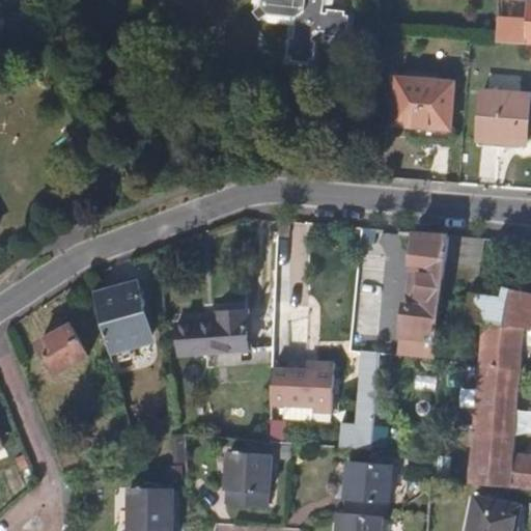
[(259,0),(259,6),(267,14),(295,16),(295,23),(287,29),(285,55),(290,55),(290,60),(307,61),(307,57),(313,57),(314,40),(310,40),(310,35),(316,30),(320,30),(320,34),(340,35),(340,31),(346,31),(347,16),(341,16),(341,10),(327,9),(326,14),(322,14),(323,0),(259,0)]
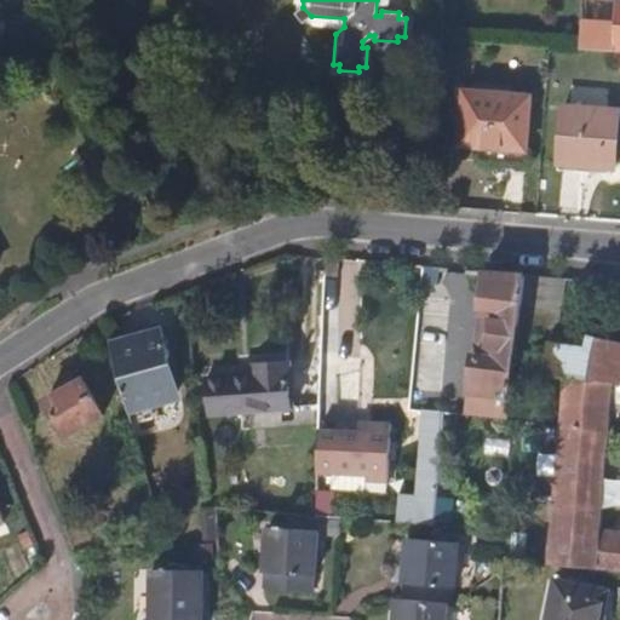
[(614,23),(584,21),(583,46),(612,49),(614,23)]
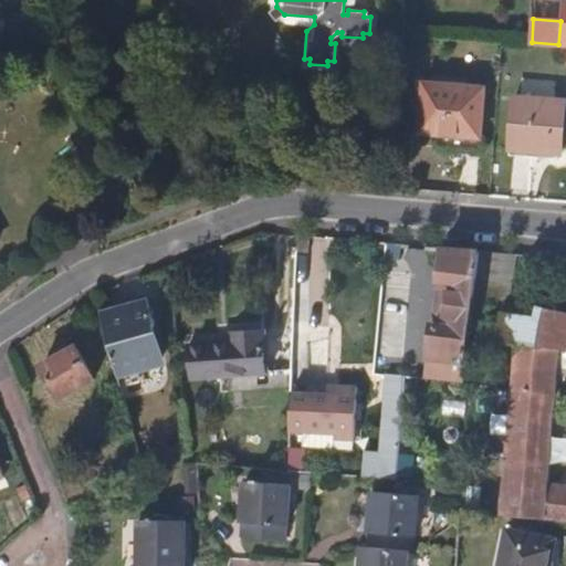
[(482,87),(425,84),(420,132),(441,133),(479,136),(482,87)]
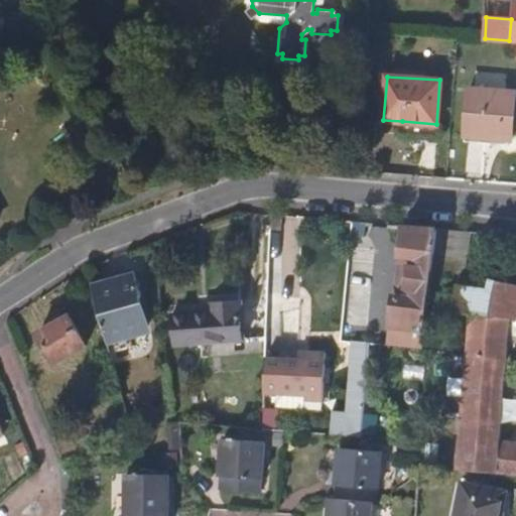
[(515,91),(471,88),(468,134),(512,137),(515,91)]
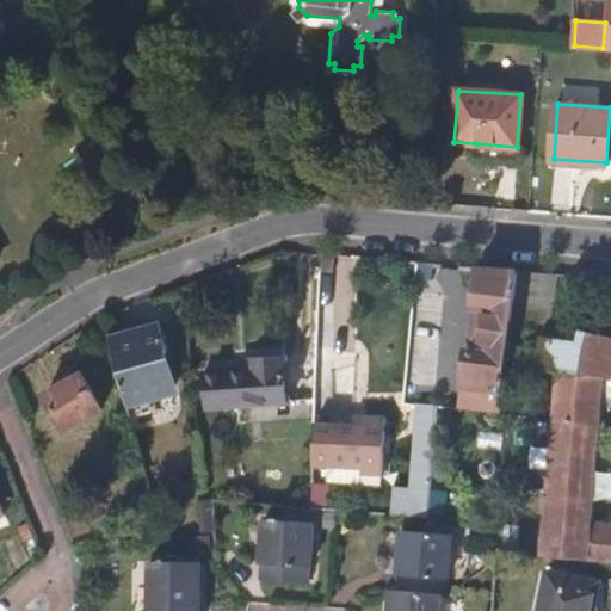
[(517,147),(476,143),(476,158),(516,161),(517,147)]
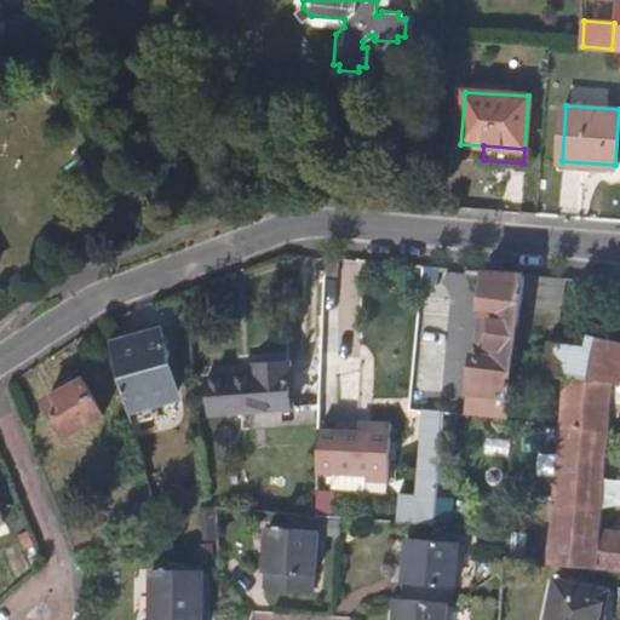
[(509,273),(483,270),(480,308),(482,308),(494,309),(489,355),(477,354),(474,354),(470,391),(483,392),(480,415),(509,418),(521,317),(523,292),(507,288),(509,273)]
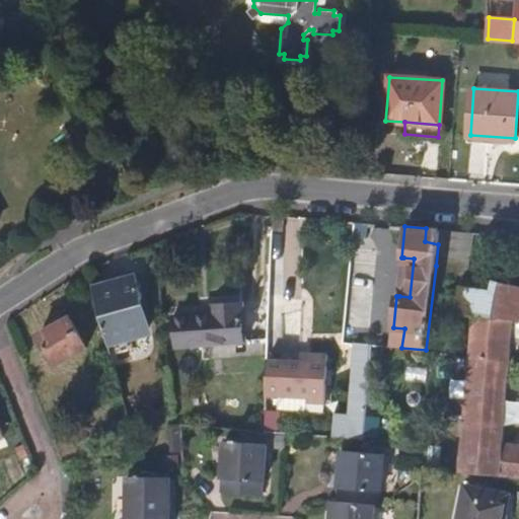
[(462,248),(438,244),(436,266),(459,271),(462,248)]
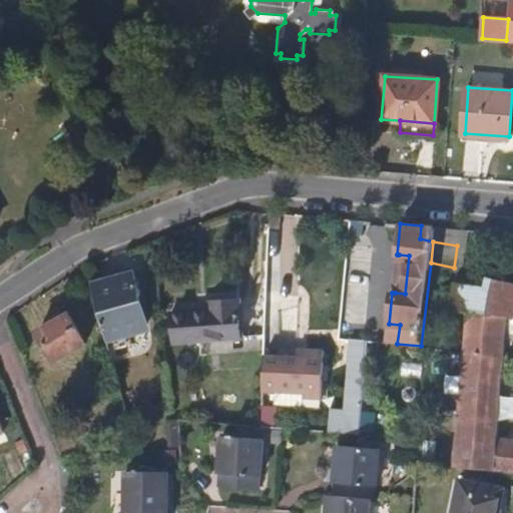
[(409,255),(399,254),(395,293),(405,294),(409,255)]
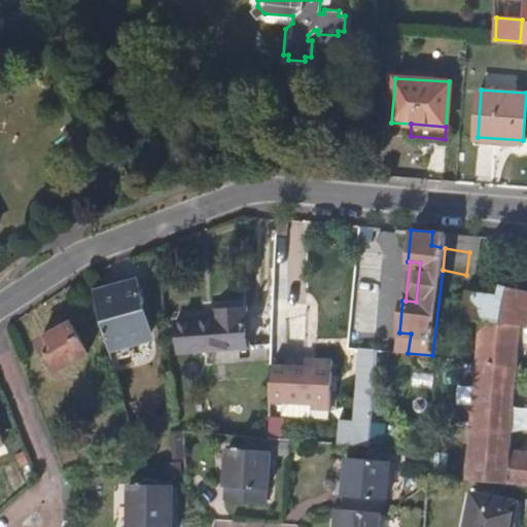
[(499,283),(468,276),(463,302),(493,309),(499,283)]
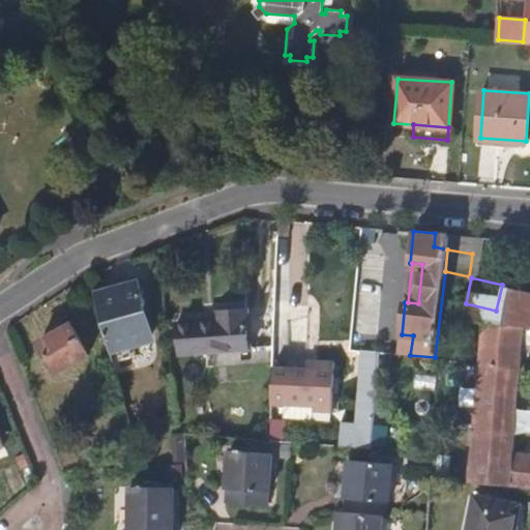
[(147,299),(141,280),(94,293),(110,350),(150,337),(141,301),(147,299)]
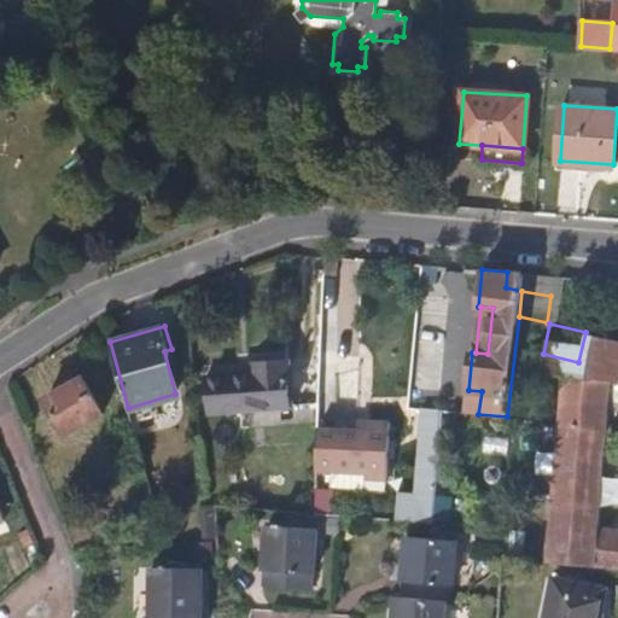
[(558,375),(606,384),(617,386),(617,383),(617,339),(586,332),(578,362),(543,354),(540,372),(558,375)]
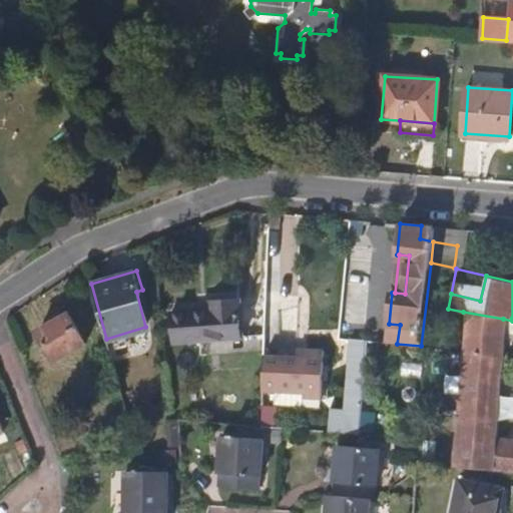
[(240,339),(237,298),(208,300),(208,308),(169,311),(171,344),(240,339)]
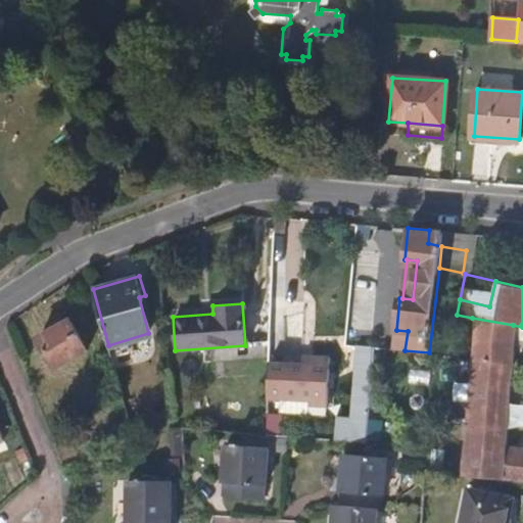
[(513,325),(472,318),(470,357),(461,473),(522,479),(522,448),(503,446),(512,334),(513,325)]
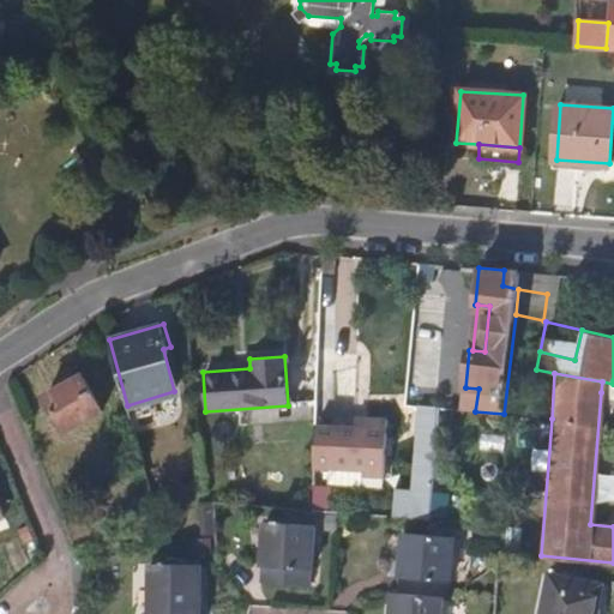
[(100,414),(82,377),(44,396),(62,433),(100,414)]
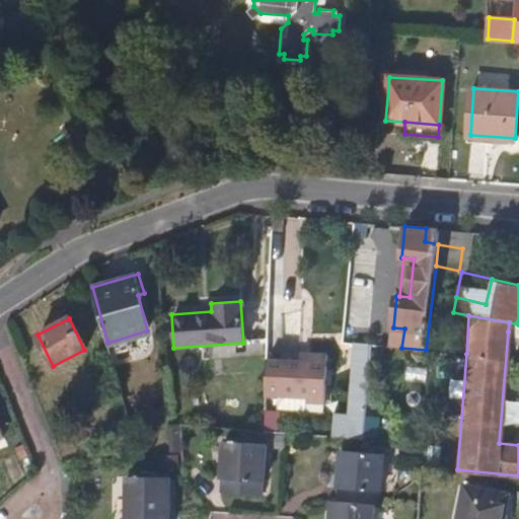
[(518,324),(509,322),(508,331),(518,334),(518,324)]
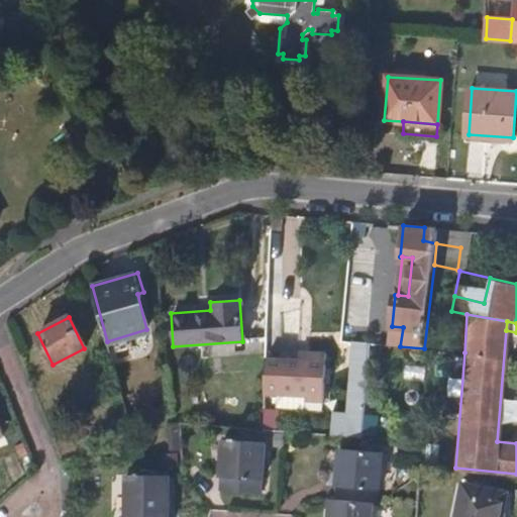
[(366,343),(349,341),(347,379),(364,380),(366,343)]
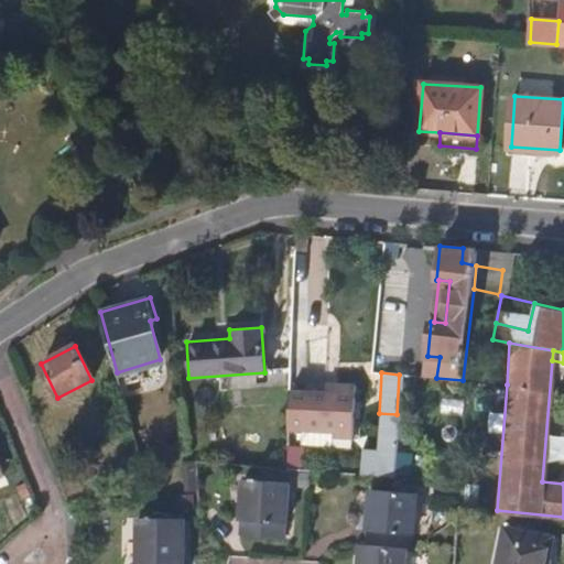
[(353,386),(333,386),(333,398),(324,398),(324,393),(321,393),(288,393),(286,434),(301,434),(301,449),(331,449),(331,440),(351,440),(353,386)]
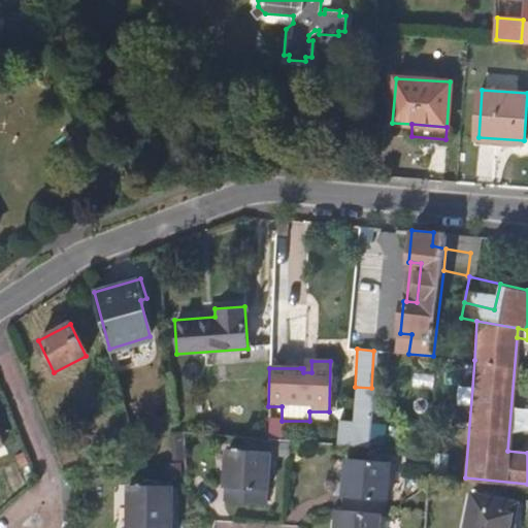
[(265,451),(223,449),(219,500),(261,502),(265,451)]
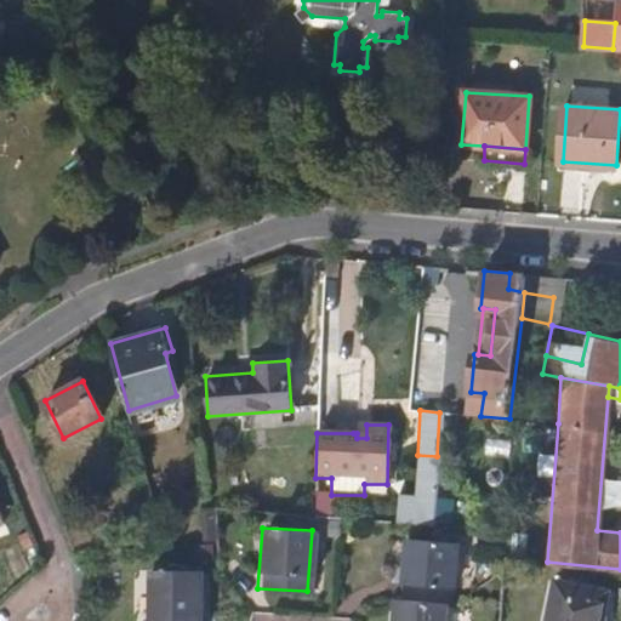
[(398,603),(440,605),(445,605),(449,545),(402,542),(398,603)]
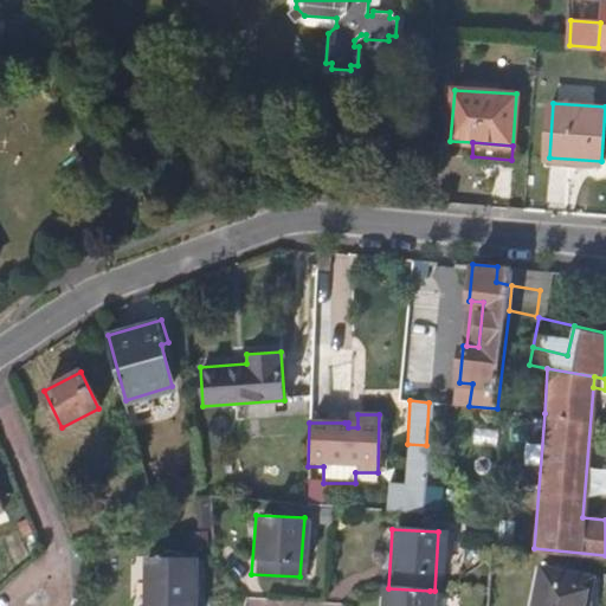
[(591,575),(542,566),(533,605),(584,605),(586,599),(591,575)]
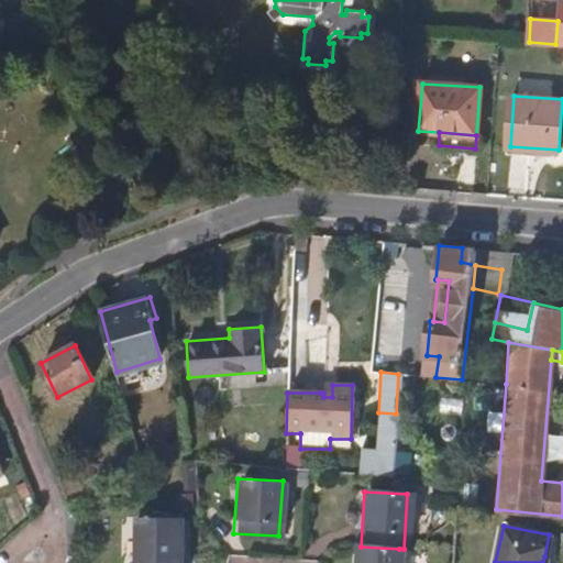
[(133,562),(179,562),(180,538),(135,537),(133,562)]
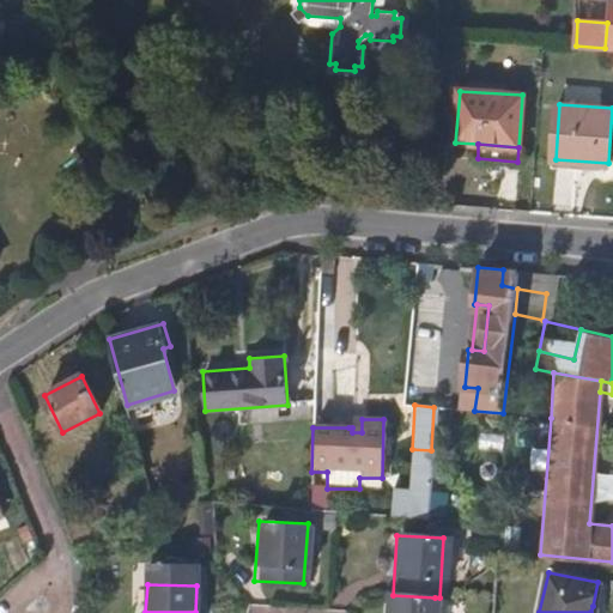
[(432,612),(435,598),(393,595),(386,595),(384,612),(432,612)]
